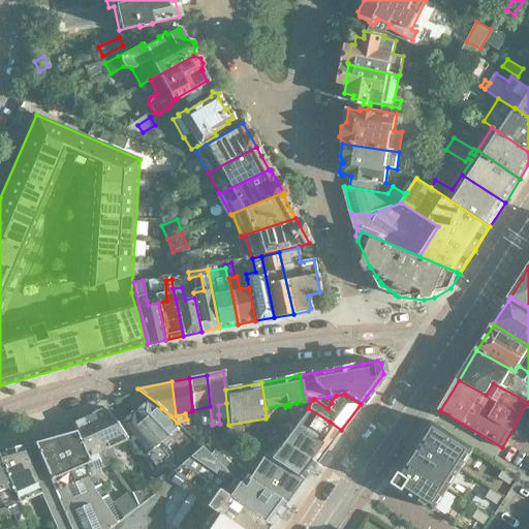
[(147,400),(131,412),(159,442),(167,435),(174,442),(180,448),(188,441),(184,436),(176,428),(157,410),(147,400)]
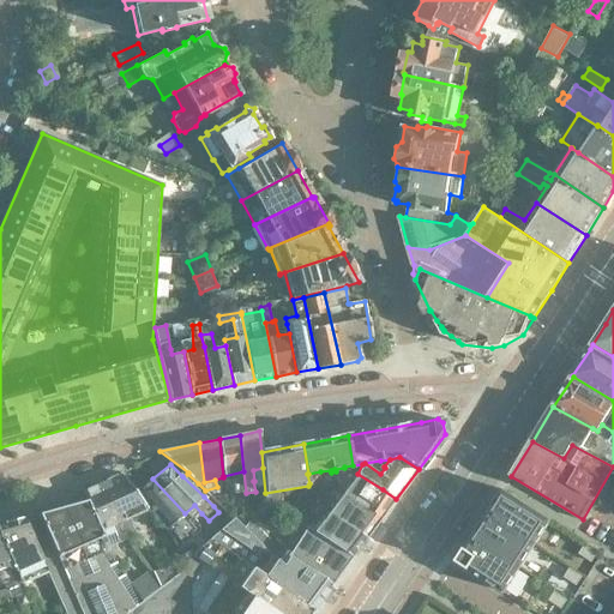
[(383,489),(357,474),(351,470),(347,476),(338,471),(331,473),(320,471),(317,476),(342,494),(379,522),(396,499),(383,489)]
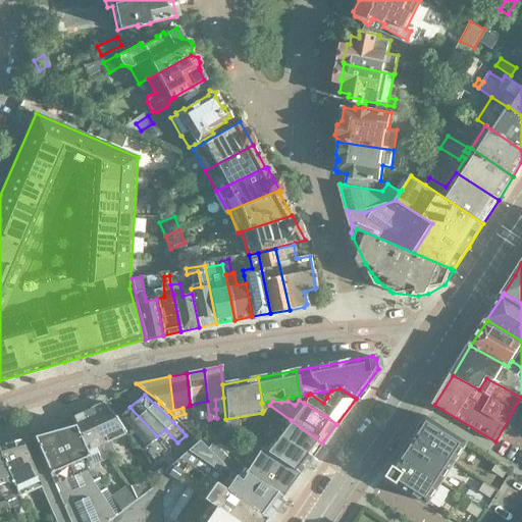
[(103,403),(86,411),(102,444),(108,458),(116,454),(110,440),(126,432),(116,418),(103,403)]
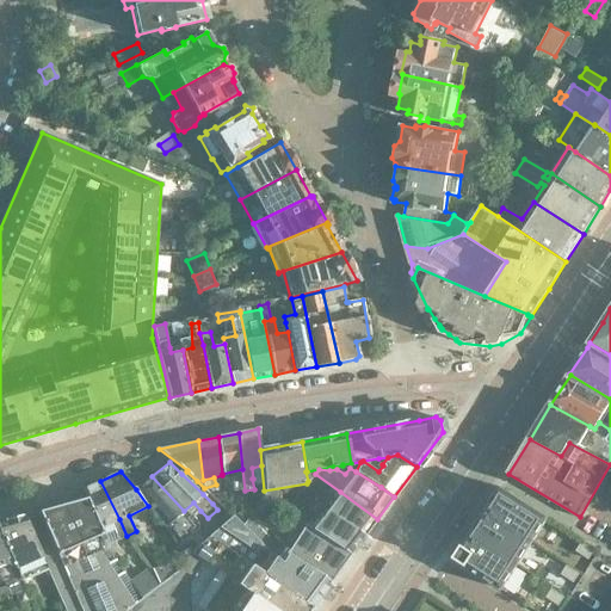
[(326,511),(362,538),(377,519),(340,492),(315,474),(303,488),(321,500),(318,505),(326,511)]
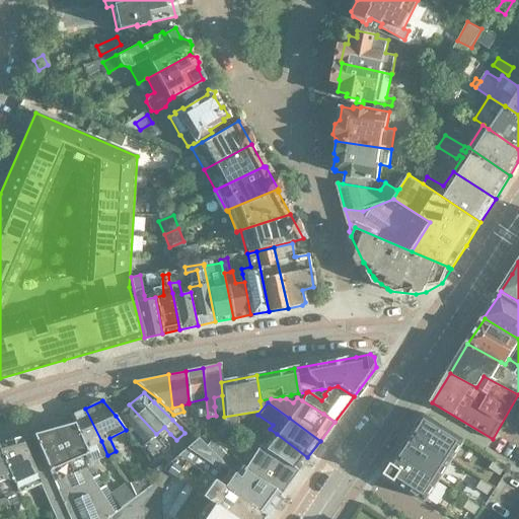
[(129,404),(116,416),(126,430),(140,447),(154,466),(169,448),(156,434),(129,404)]
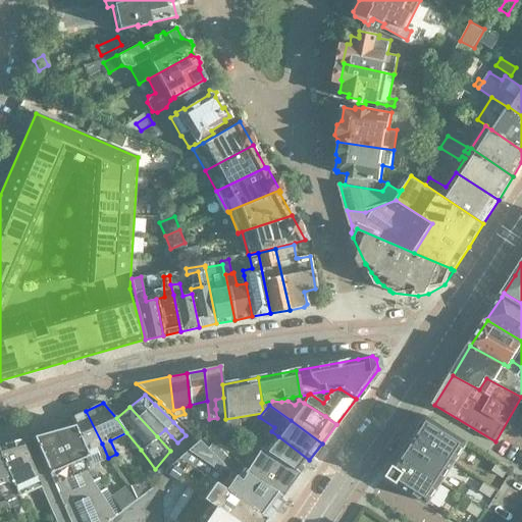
[(71,418),(73,425),(86,452),(88,456),(90,461),(98,457),(101,462),(108,458),(102,444),(86,411),(71,418)]
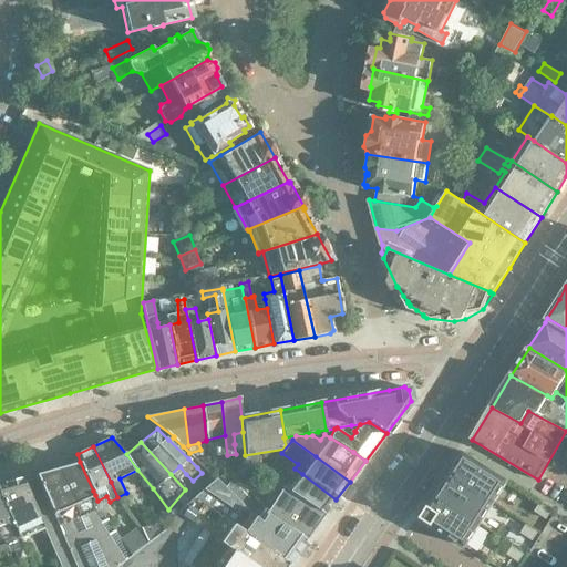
[(508,481),(463,452),(449,474),(494,503),(508,481)]
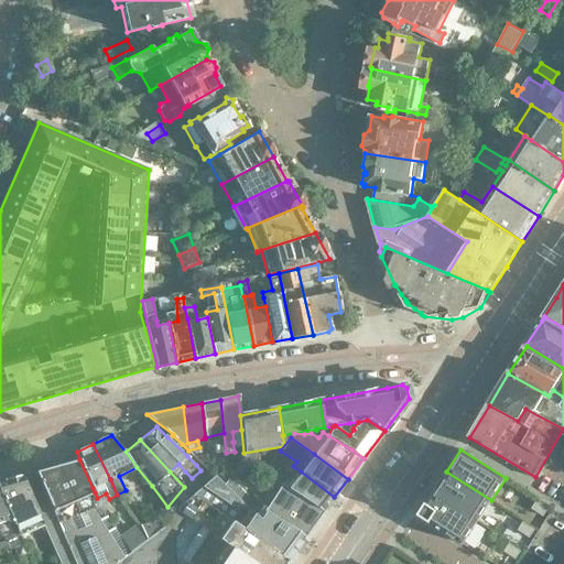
[(266,472),(288,489),(323,512),(334,497),(301,472),(293,466),(296,462),(280,451),(266,472)]
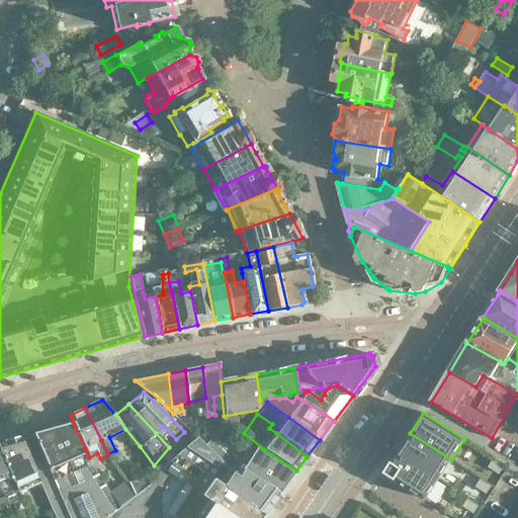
[(190,433),(190,419),(177,419),(190,433)]
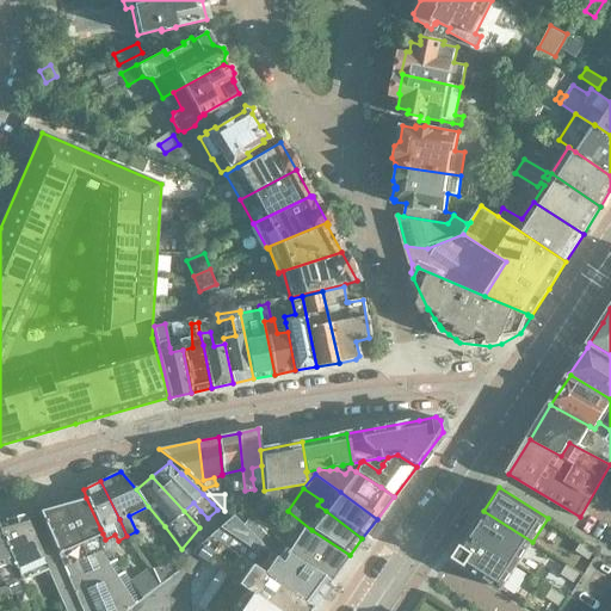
[(50,507),(24,516),(28,523),(42,557),(47,568),(65,610),(124,610),(142,598),(109,548),(105,539),(103,534),(100,529),(86,498),(75,500),(76,503),(50,511),(50,507)]
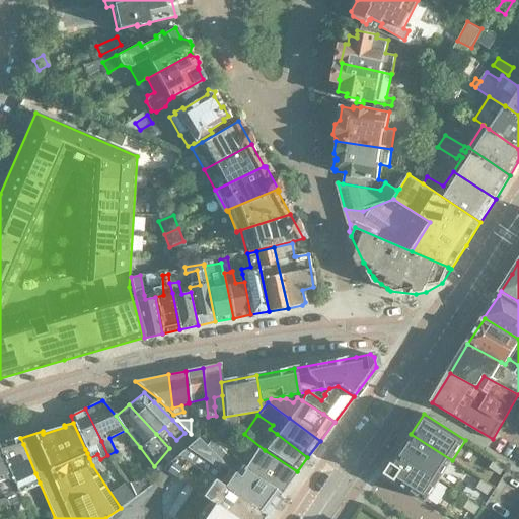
[(215,427),(209,431),(210,442),(215,437),(219,431),(215,427)]
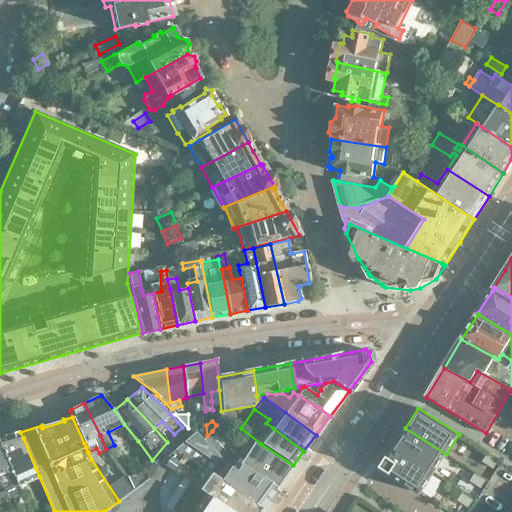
[(206,425),(195,433),(203,440),(204,440),(207,436),(206,425)]
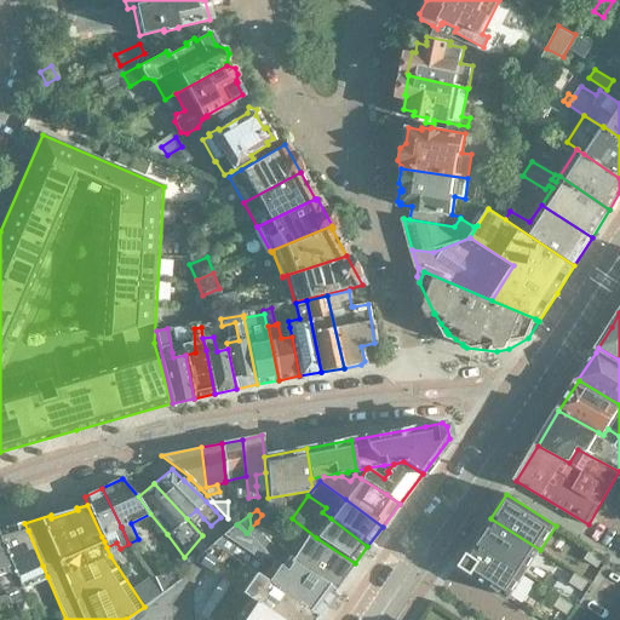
[(231,518),(217,532),(220,535),(235,522),(231,518)]
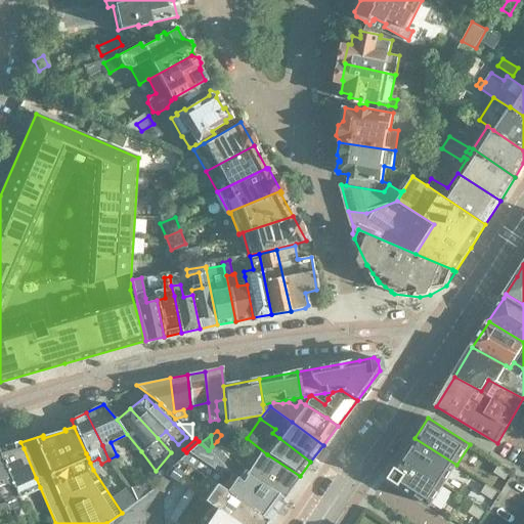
[(456,465),(415,438),(402,459),(443,485),(456,465)]
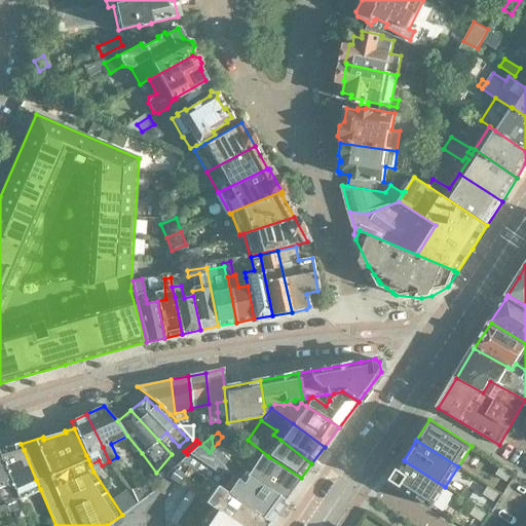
[(181,460),(216,486),(268,523),(284,501),(247,477),(241,485),(209,452),(200,445),(199,443),(187,454),(181,460)]
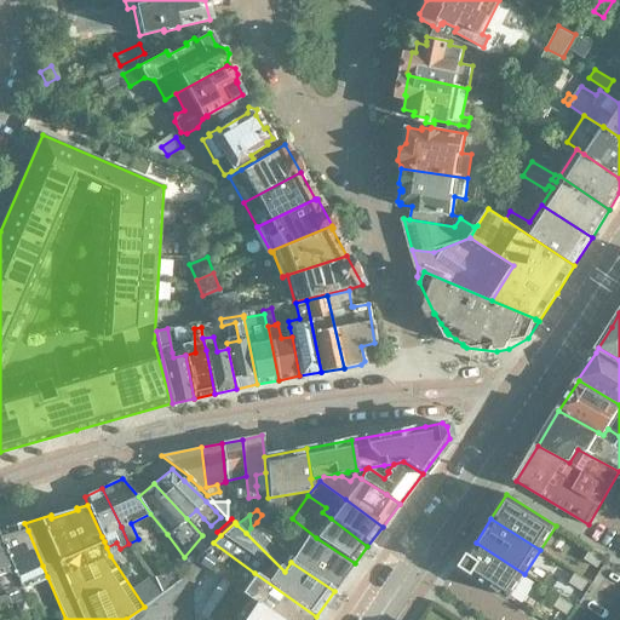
[(285,572),(291,562),(334,591),(355,563),(316,538),(309,533),(298,524),(287,539),(277,541),(257,522),(251,528),(247,533),(285,572)]
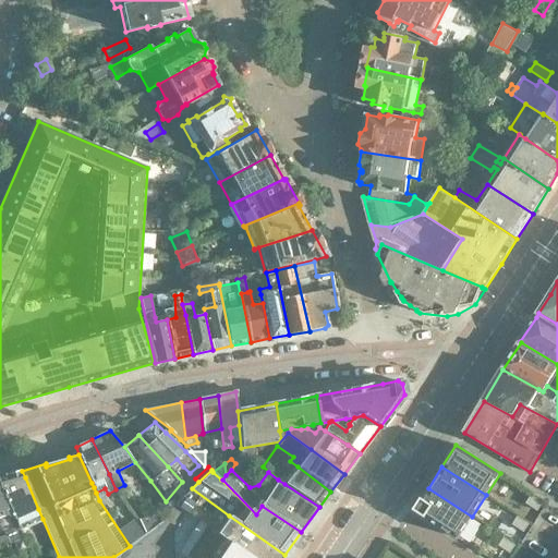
[(22,471),(0,476),(0,489),(14,520),(17,525),(20,530),(43,519),(38,509),(25,477),(22,471)]
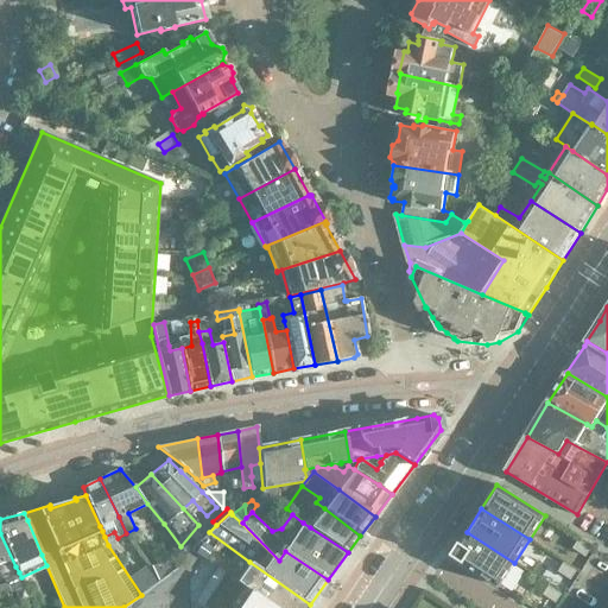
[(192,551),(235,582),(274,607),(306,607),(310,605),(249,562),(209,532),(192,551)]
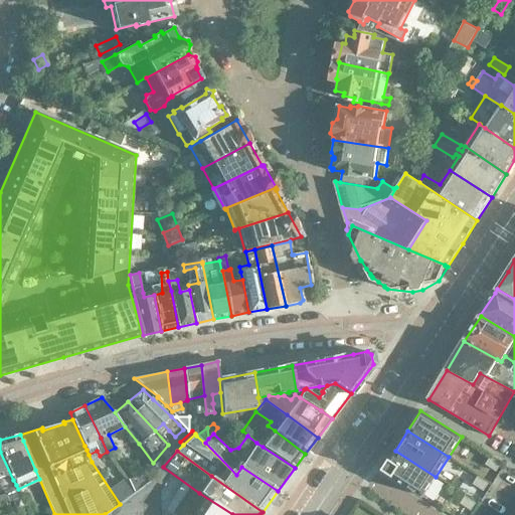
[(436,477),(395,451),(382,471),(422,497),(436,477)]
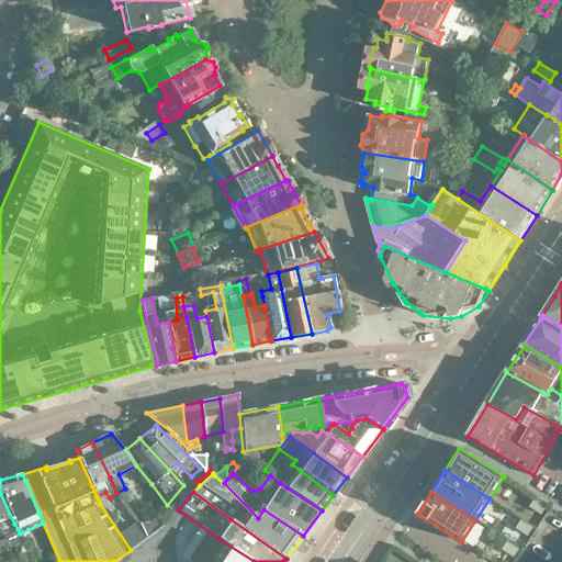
[(0,493),(0,536),(6,538),(10,547),(23,542),(20,534),(18,529),(14,524),(0,493)]
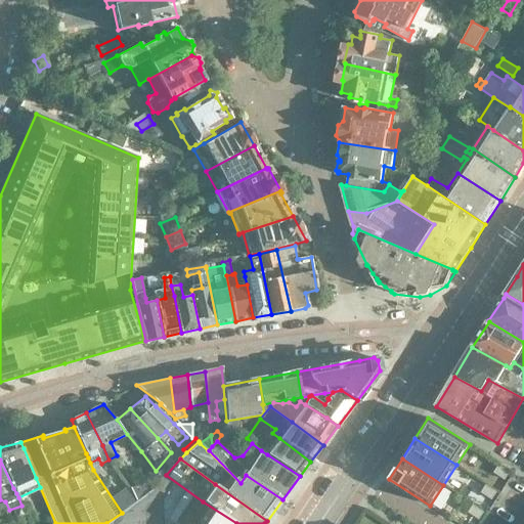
[(493,473),(504,479),(509,472),(498,466),(493,473)]
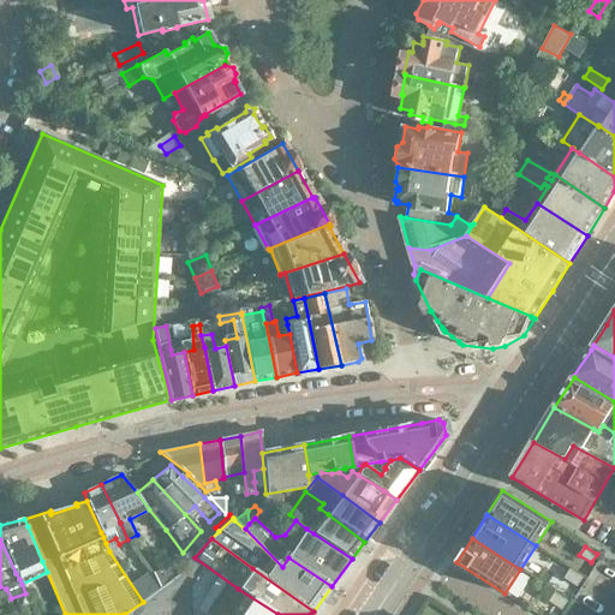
[(174,574),(172,566),(154,574),(159,586),(174,574)]
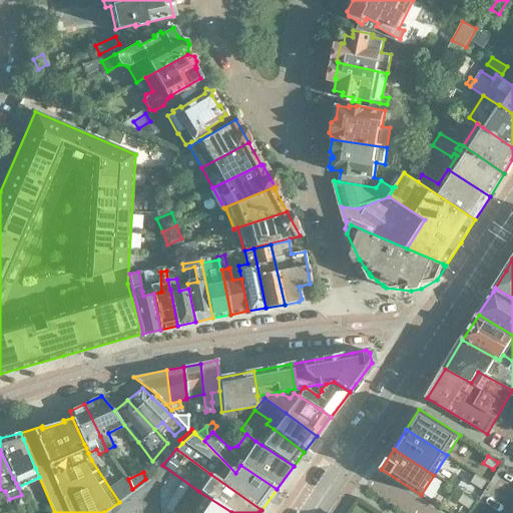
[(485,482),(475,475),(471,482),(481,489),(485,482)]
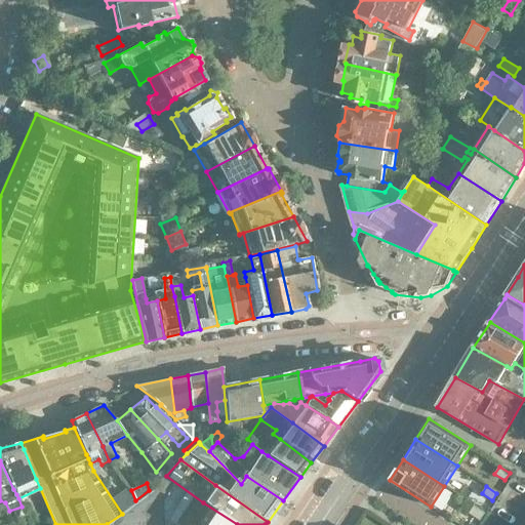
[(125,509),(132,502),(128,496),(121,502),(125,509)]
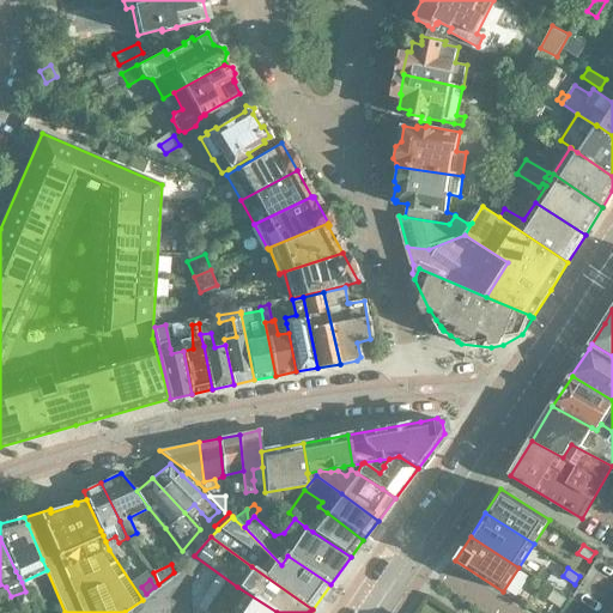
[(143,600),(125,612),(192,612),(189,586),(158,587),(143,600)]
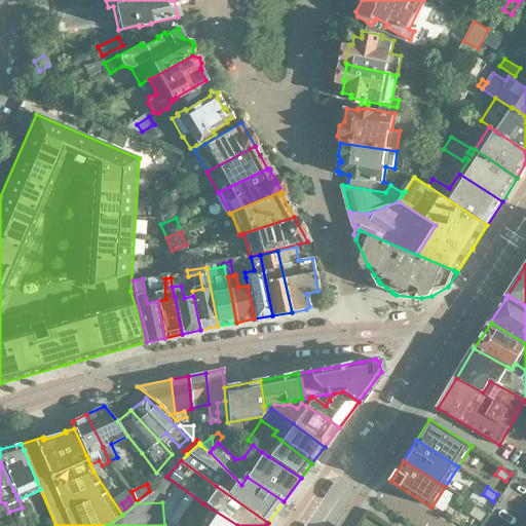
[(237,525),(202,502),(185,525),(237,525)]
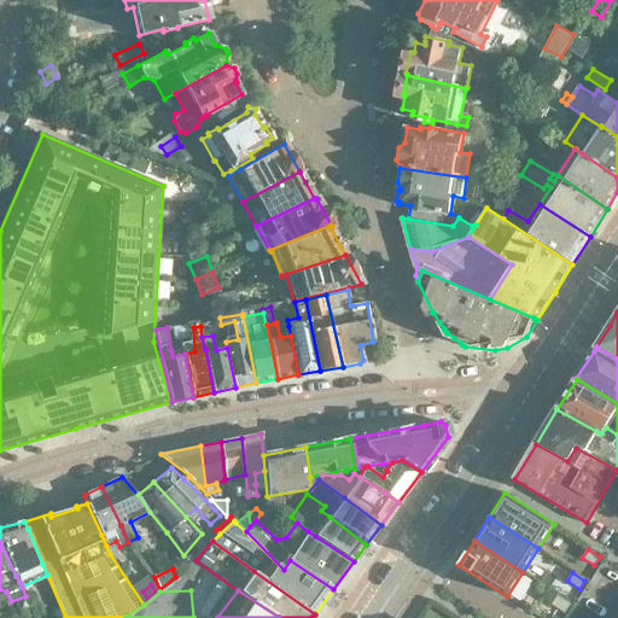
[(570,604),(558,596),(552,605),(564,612),(570,604)]
